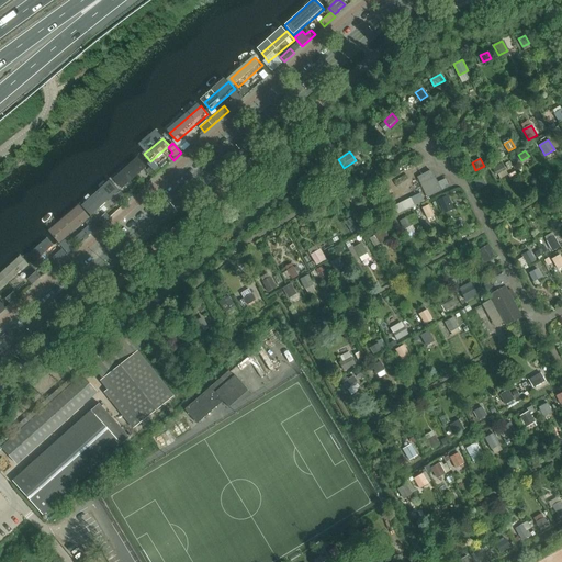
[(115,181),(123,190),(147,168),(139,159),(115,181)]
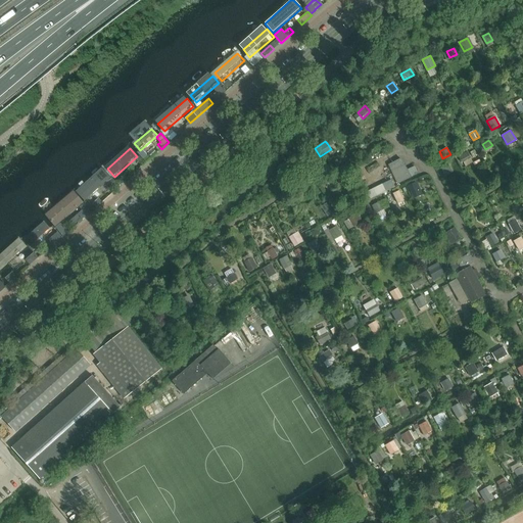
[(458,156),(462,162),(470,158),(467,151),(458,156)]
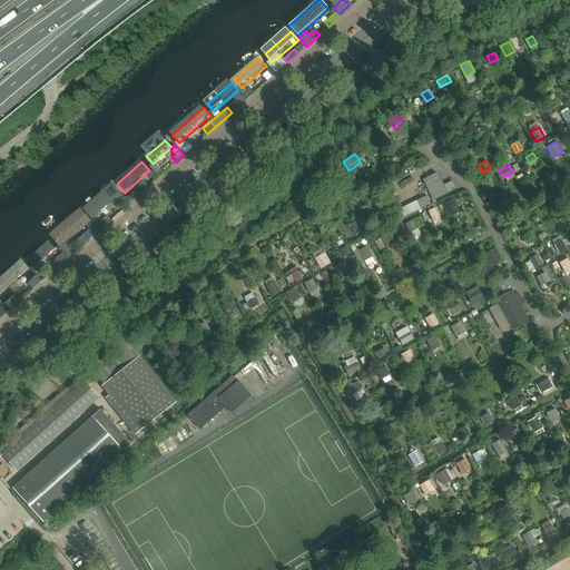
[(446,194),(436,174),(423,180),(433,200),(446,194)]
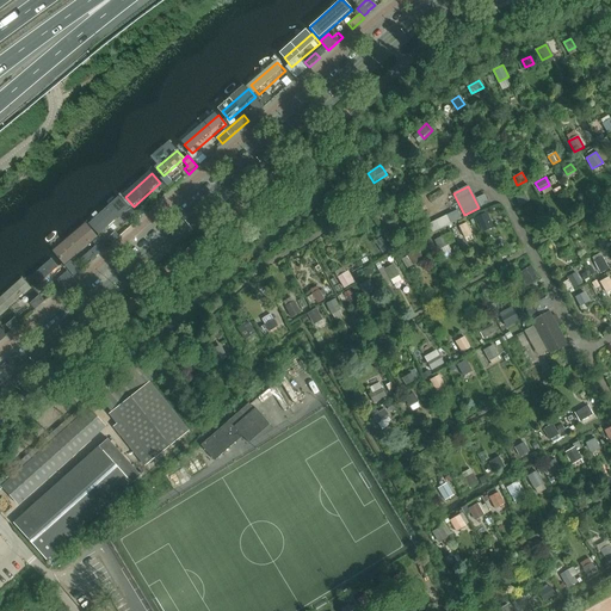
[(516,197),(520,205),(528,201),(523,192),(516,197)]
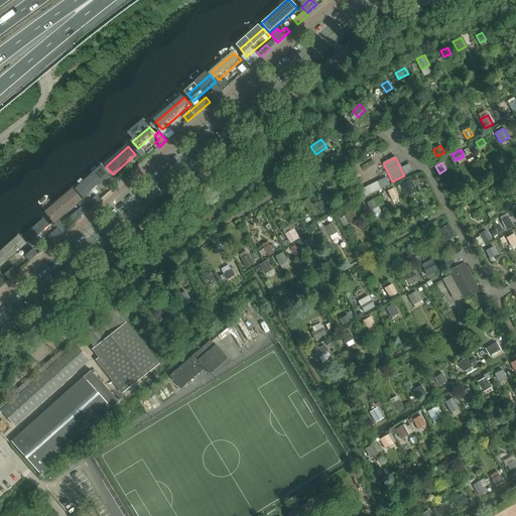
[(403,166),(406,174),(413,170),(410,163),(403,166)]
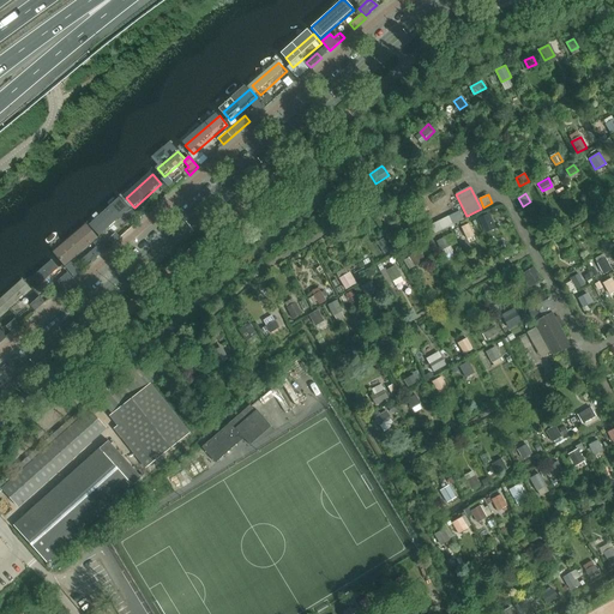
[(103,238),(132,210),(122,199),(94,227),(103,238)]
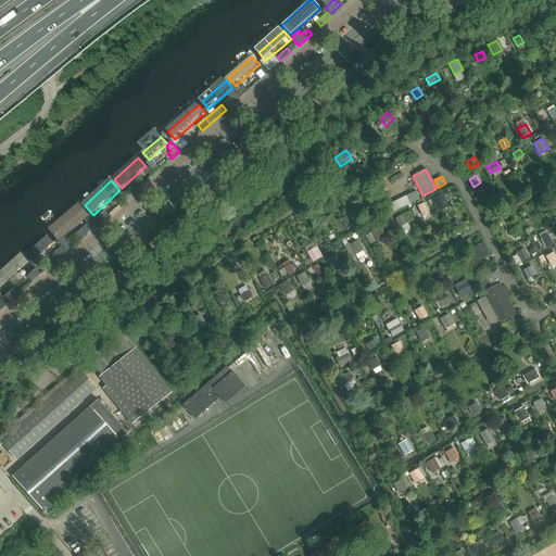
[(434,198),(439,206),(446,203),(442,194),(434,198)]
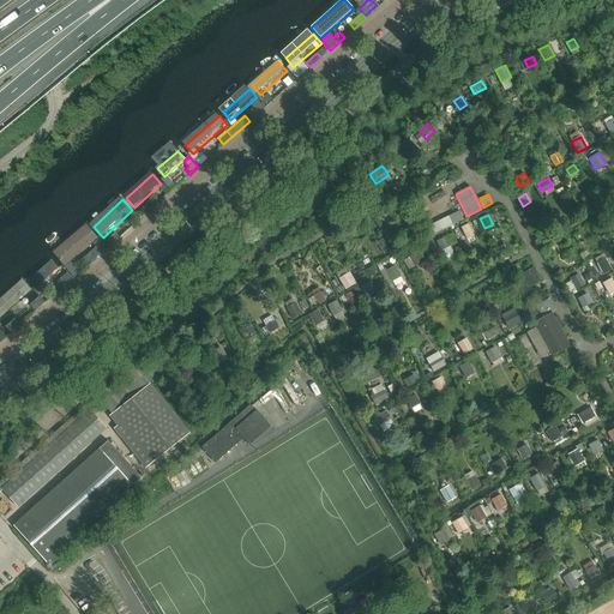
[(428,238),(453,226),(449,216),(425,228),(428,238)]
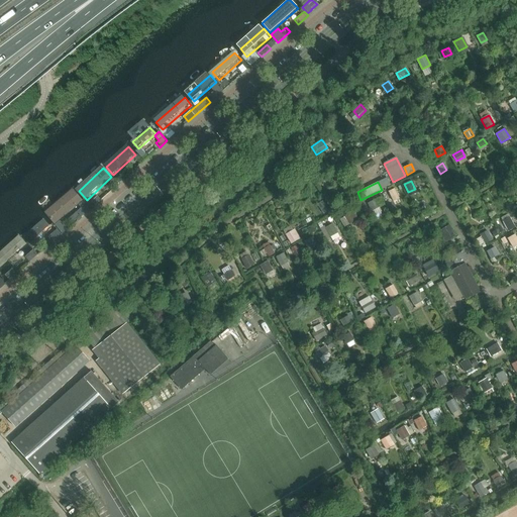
[(389,192),(394,201),(399,198),(394,189),(389,192)]
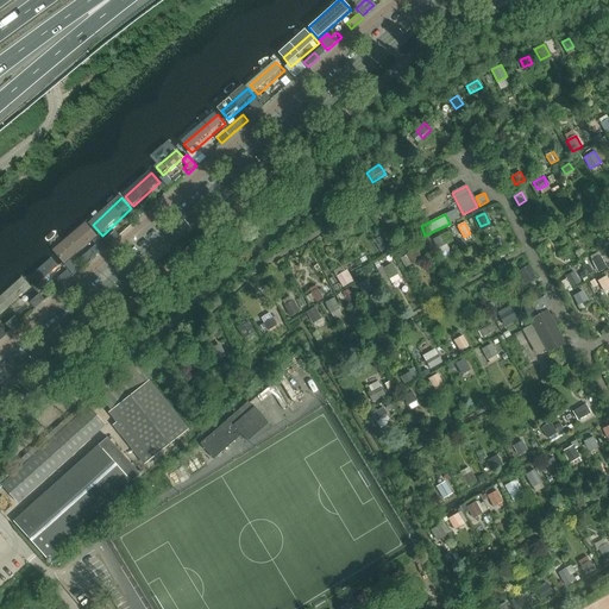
[(55,252),(64,264),(96,236),(87,224),(55,252)]
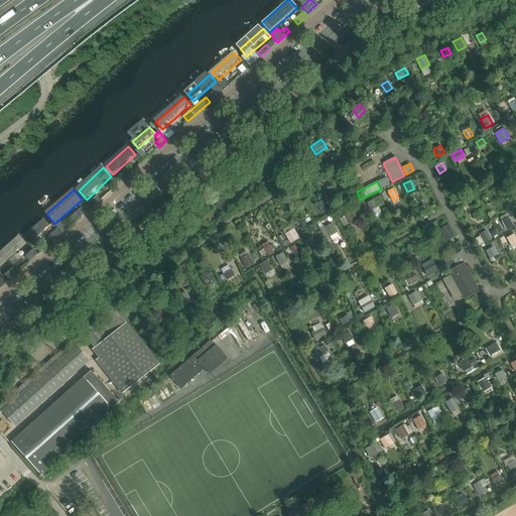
[(367,204),(371,211),(378,207),(374,200),(367,204)]
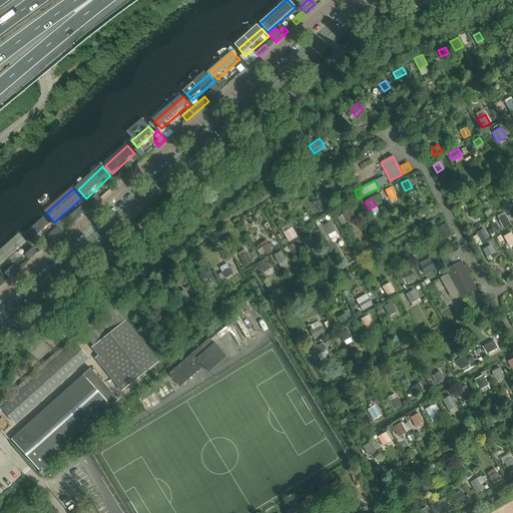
[(88,208),(81,200),(77,203),(79,206),(75,210),(80,215),(88,208)]
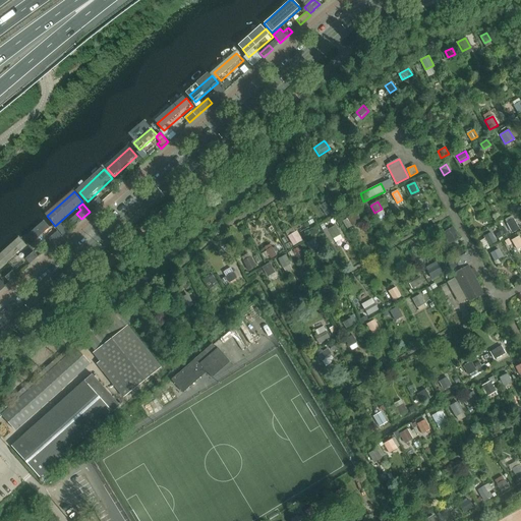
[(356,214),(354,215),(347,219),(352,227),(361,222),(356,214)]
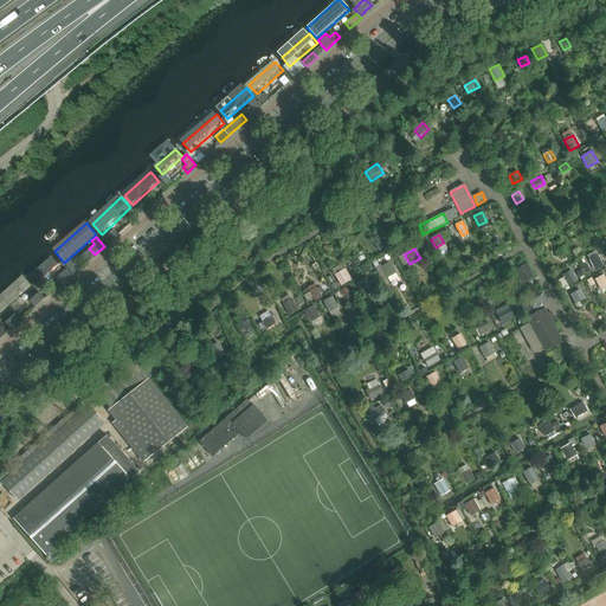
[(590,259),(595,270),(604,266),(598,256),(590,259)]
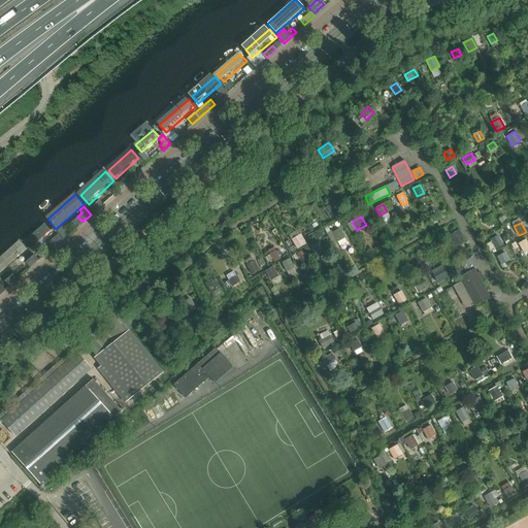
[(36,249),(54,234),(47,226),(29,241),(36,249)]
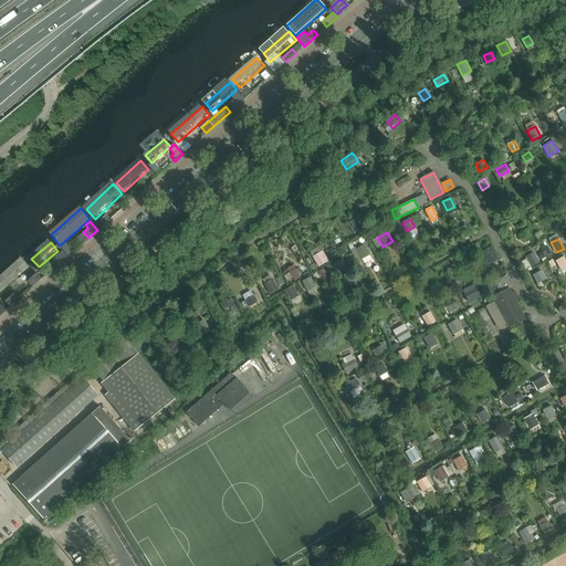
[(67,255),(76,249),(73,247),(72,247),(65,242),(60,247),(67,255)]
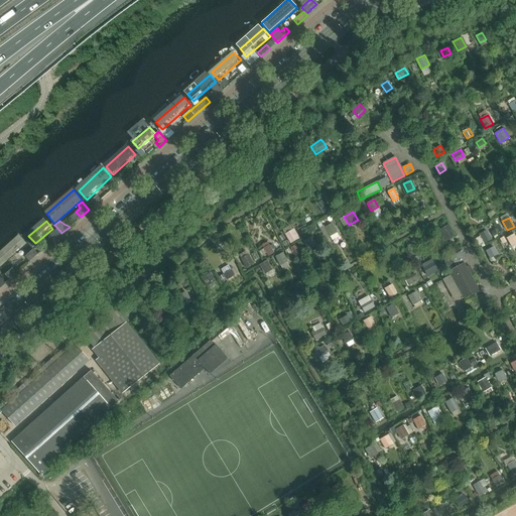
[(438,230),(445,241),(457,234),(449,223),(438,230)]
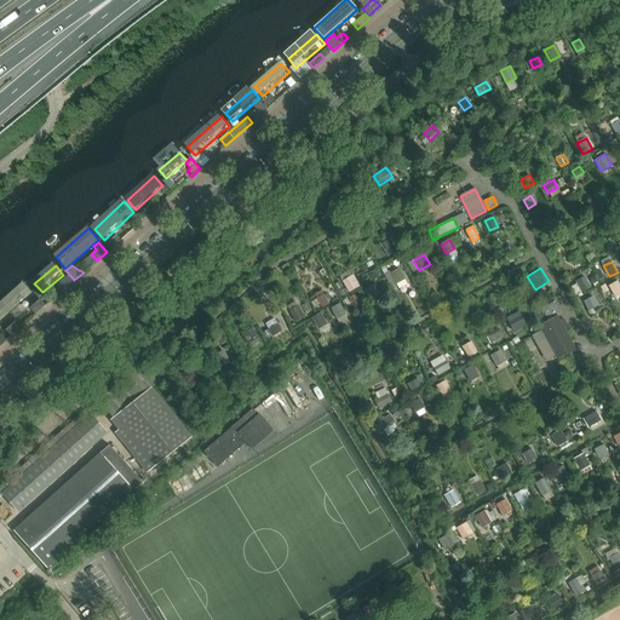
[(406,280),(399,269),(390,274),(396,285),(406,280)]
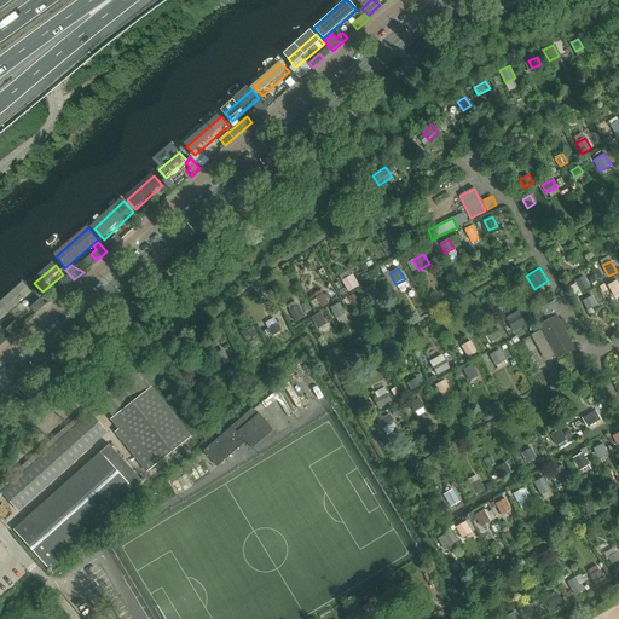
[(359,285),(353,275),(341,281),(348,293),(359,285)]
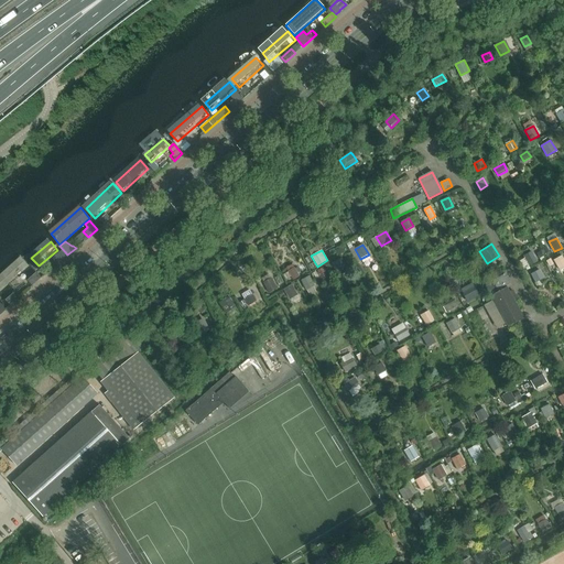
[(524,257),(529,266),(537,262),(532,252),(524,257)]
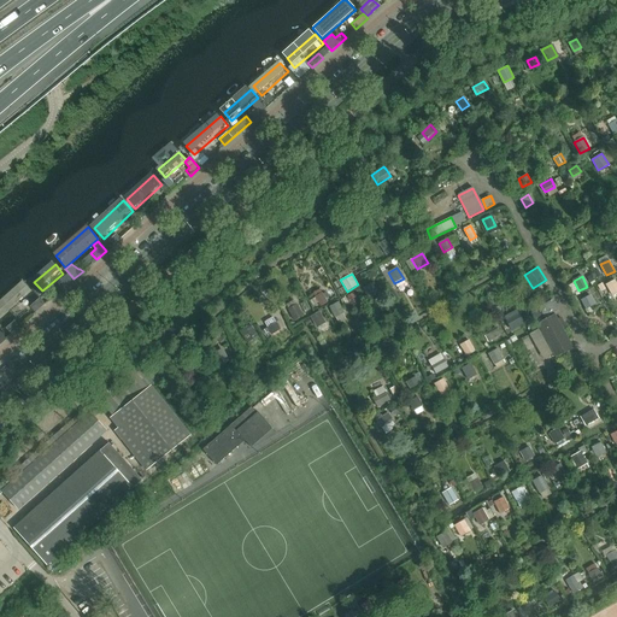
[(606,286),(612,295),(616,292),(616,283),(615,281),(606,286)]
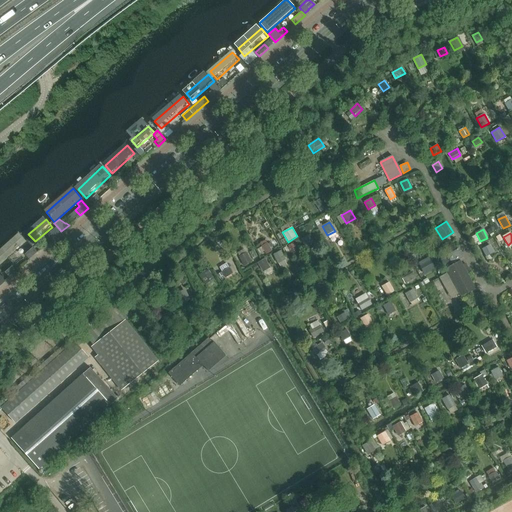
[(0,253),(0,268),(28,243),(21,235),(0,253)]
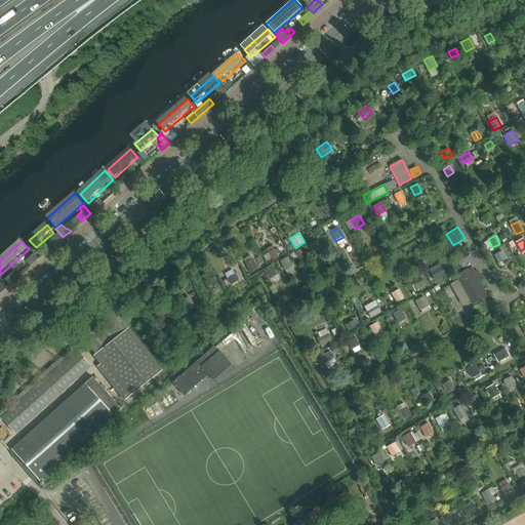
[(310,245),(313,252),(320,249),(317,242),(310,245)]
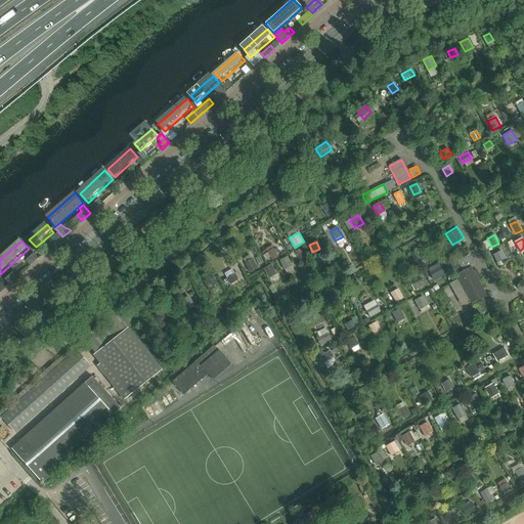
[(268,252),(272,260),(277,257),(273,249),(268,252)]
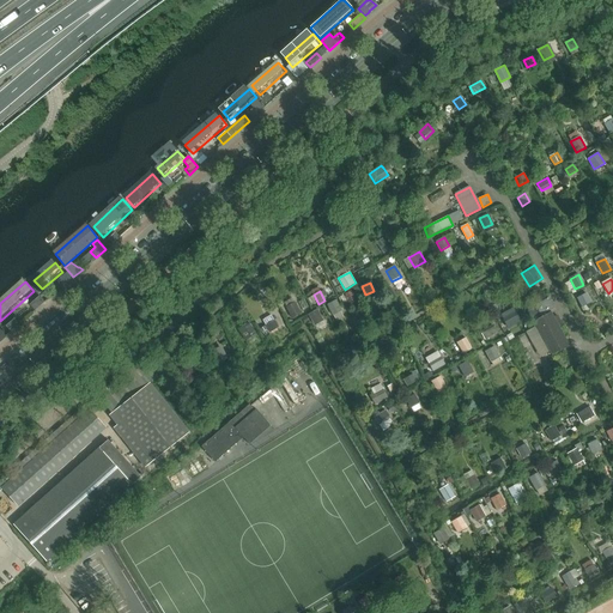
[(577,298),(582,308),(590,303),(586,293),(577,298)]
